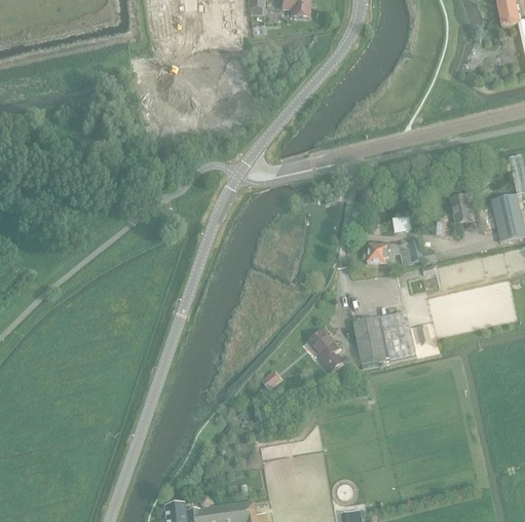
[(248,0),(249,5),(248,14),(263,14),(263,5),(263,0),(248,0)]
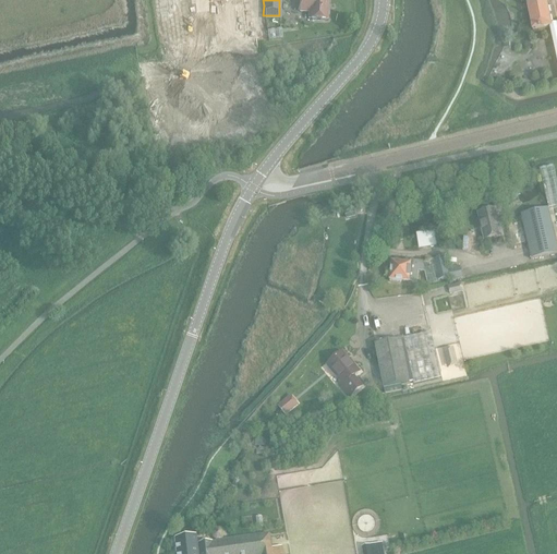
[(298,0),(299,8),(307,9),(307,15),(325,15),(325,0),(298,0)]
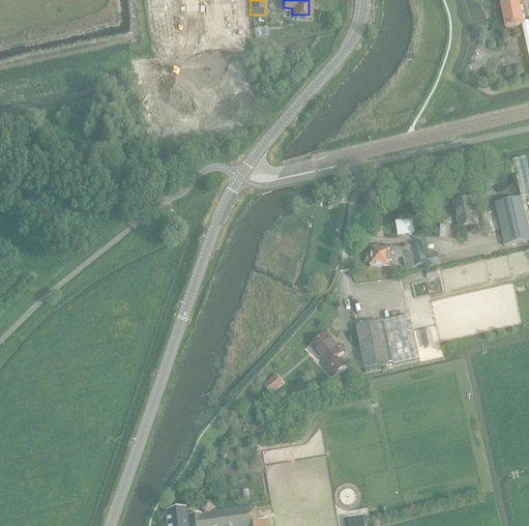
[(528,54),(528,18),(522,20),(518,0),(499,0),(505,25),(522,21),(528,54)]
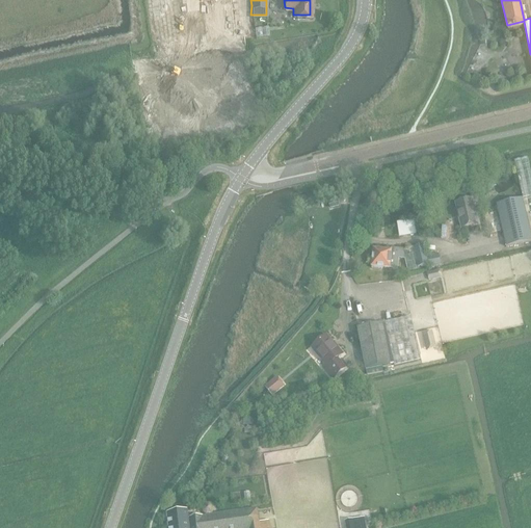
[(522,194),(522,196),(530,194),(530,170),(528,156),(513,159),(522,194)]
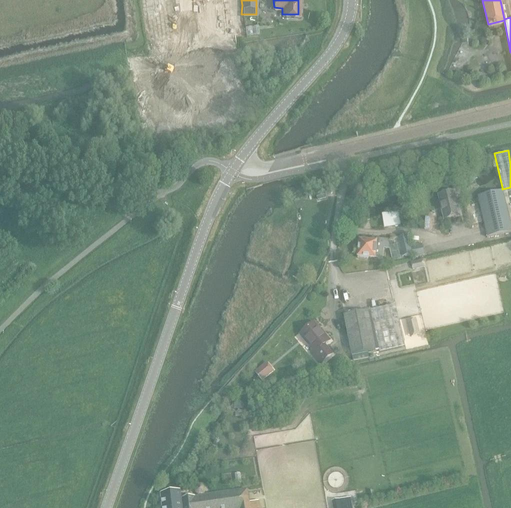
[(485,234),(510,228),(510,227),(502,189),(502,187),(476,193),(485,234)]
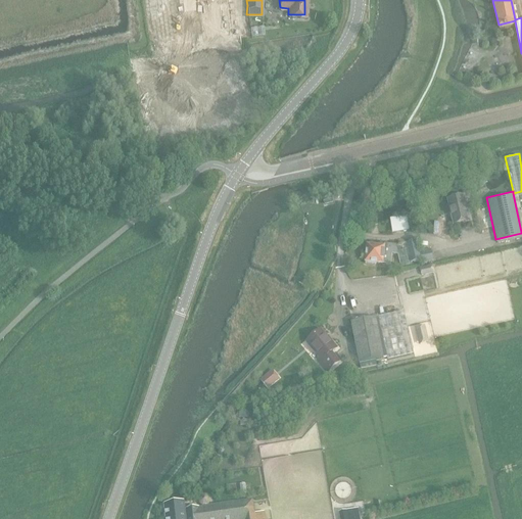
[(454,222),(469,218),(464,193),(447,197),(454,222)]
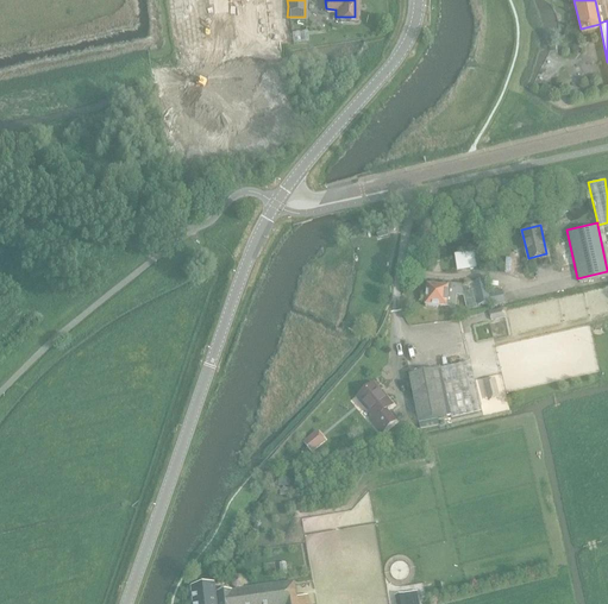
[(572,259),(570,245),(559,247),(563,260),(572,259)]
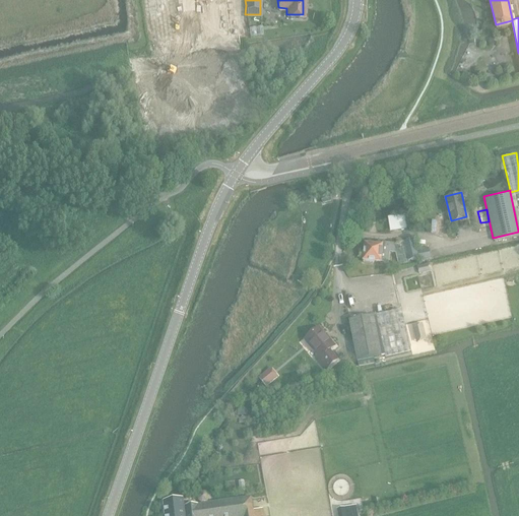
[(413,236),(393,241),(395,250),(397,260),(417,255),(413,236)]
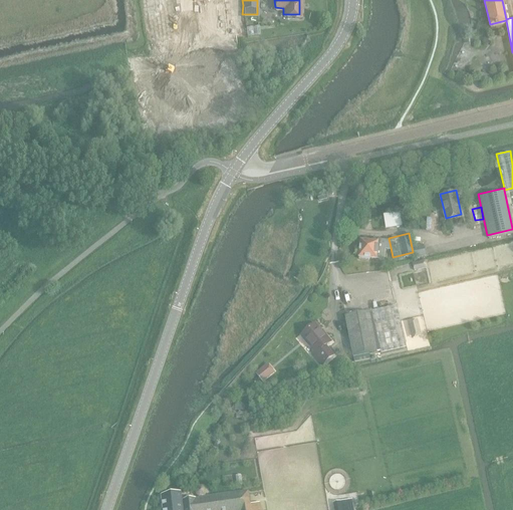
[(360,237),(358,256),(365,257),(365,255),(375,256),(376,254),(378,254),(378,256),(383,257),(385,247),(391,247),(389,238),(377,237),(376,239),(360,237)]
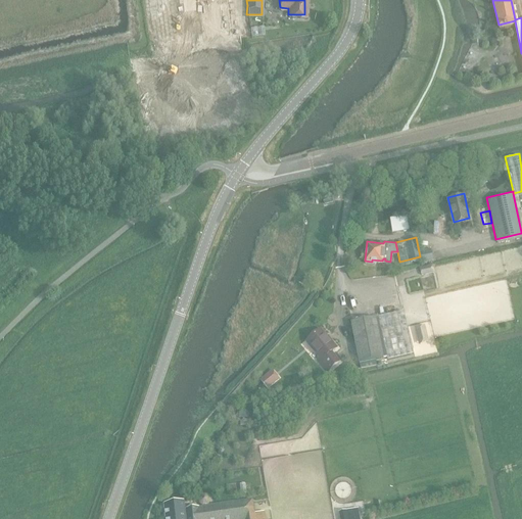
[(422,258),(433,256),(430,245),(419,248),(422,258)]
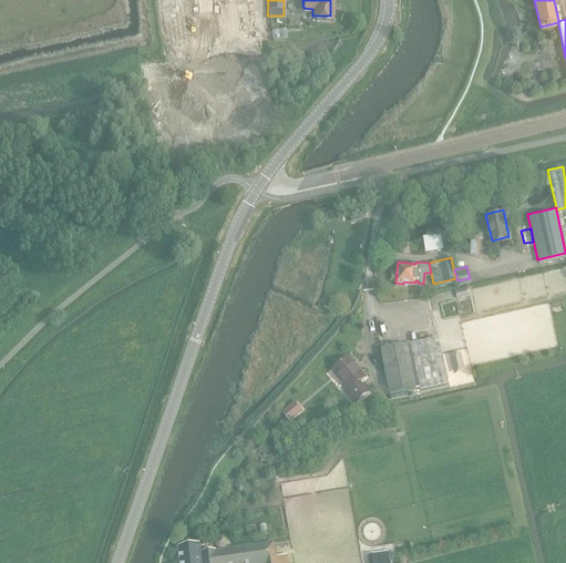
[(405,387),(419,385),(419,387),(448,381),(439,335),(410,340),(380,346),(388,390),(405,387)]
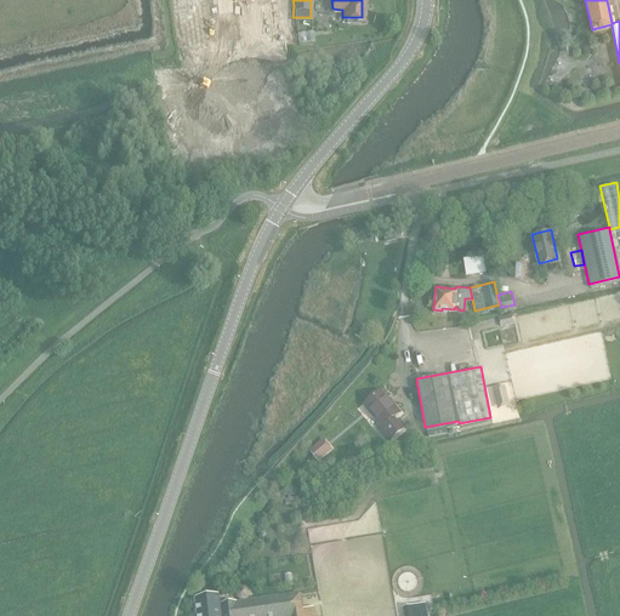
[(508,403),(504,382),(493,385),(498,405),(508,403)]
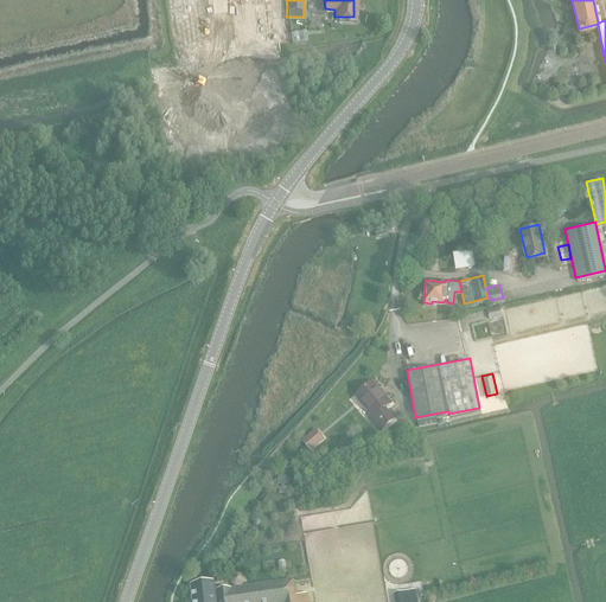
[(377,428),(382,424),(393,416),(383,404),(390,399),(382,390),(381,391),(370,379),(355,391),(371,410),(367,414),(377,428)]
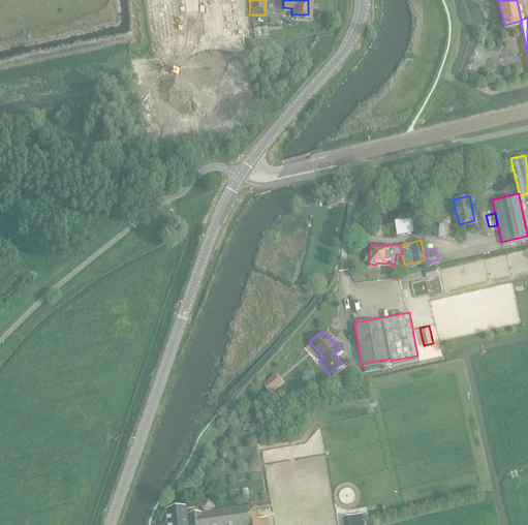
[(271,374),(261,381),(269,391),(278,382),(271,374)]
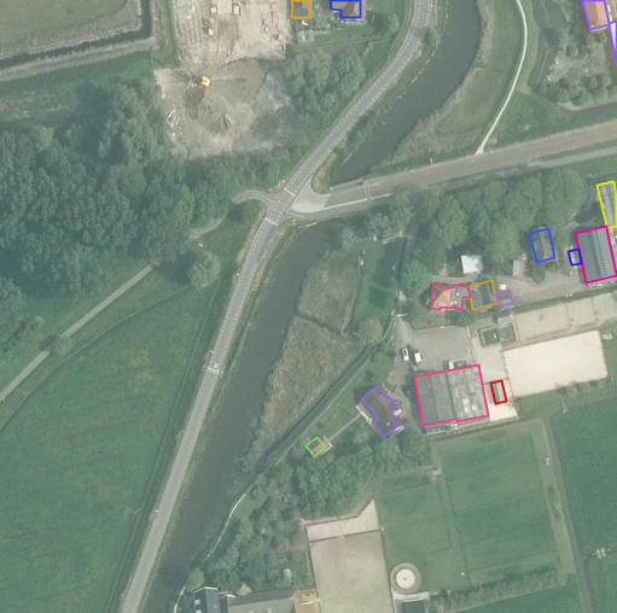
[(243,581),(238,581),(236,585),(236,590),(240,593),(245,593),(248,588),(248,583),(243,581)]
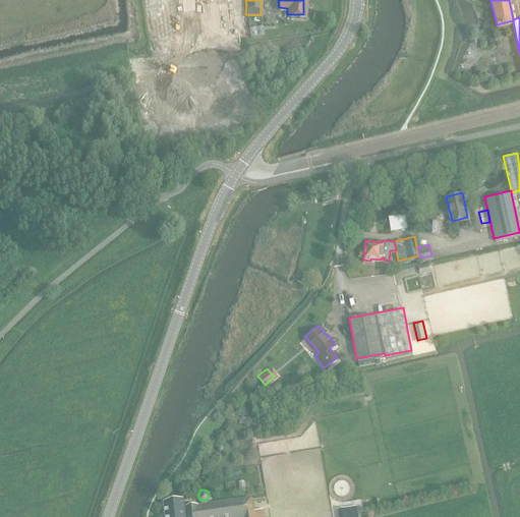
[(263,516),(262,507),(253,508),(251,495),(182,505),(181,498),(163,501),(165,516),(240,516),(243,516),(242,516),(263,516)]
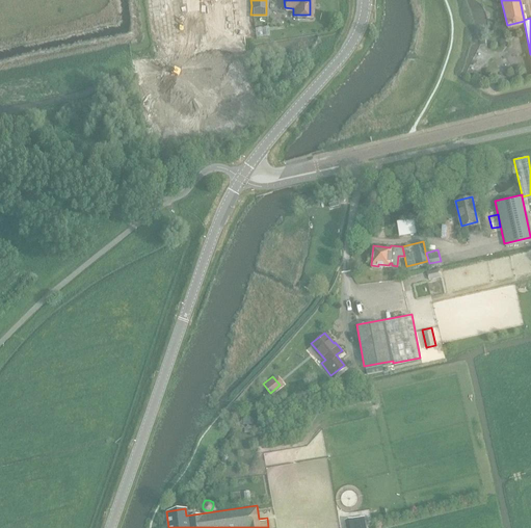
[(366,527),(364,517),(346,520),(347,527),(366,527)]
